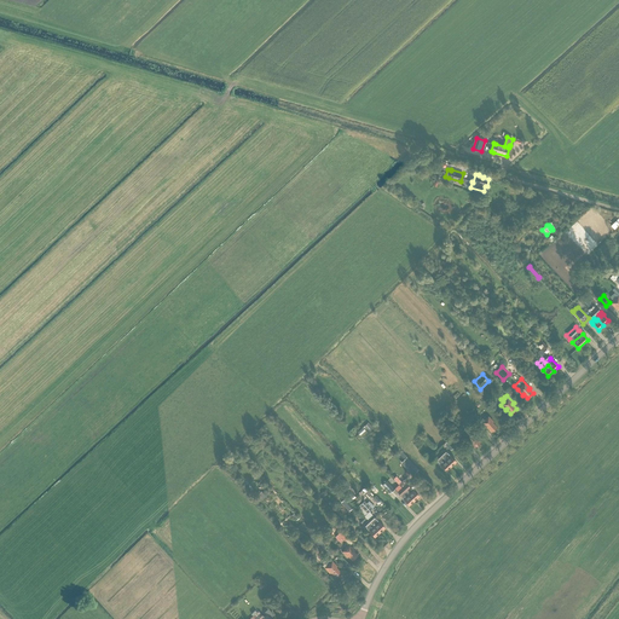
[(491,432),(496,427),(492,422),(493,422),(489,416),(481,423),(486,428),(487,428),(491,432)]
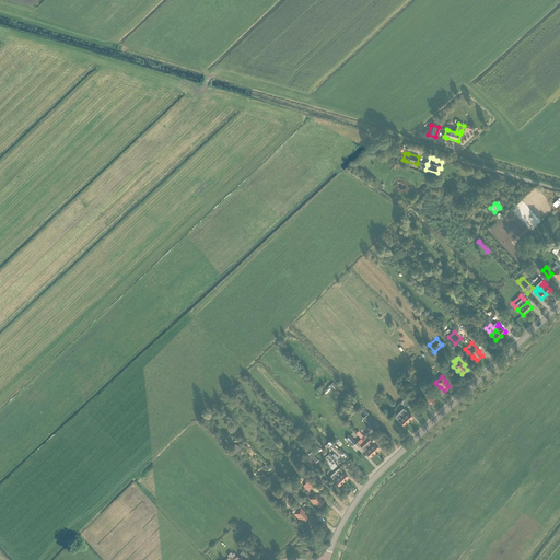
[(412,388),(411,387),(408,389),(413,396),(417,393),(413,388),(412,388)]
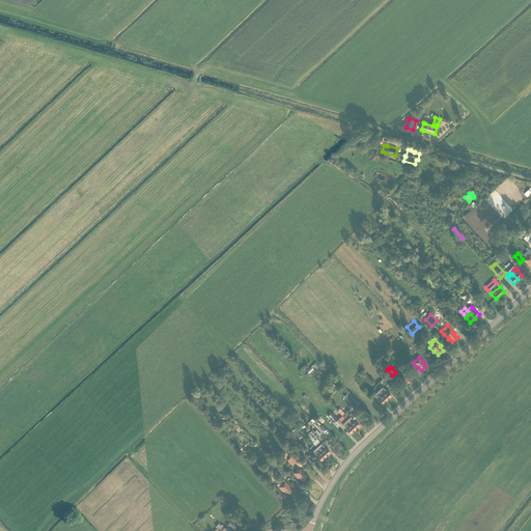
[(407,384),(412,380),(409,375),(409,374),(404,370),(398,375),(402,381),(403,380),(407,384)]
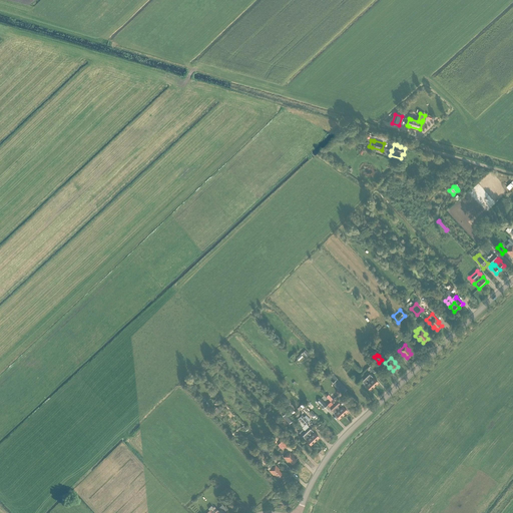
[(374,373),(377,370),(372,365),(369,368),(374,373)]
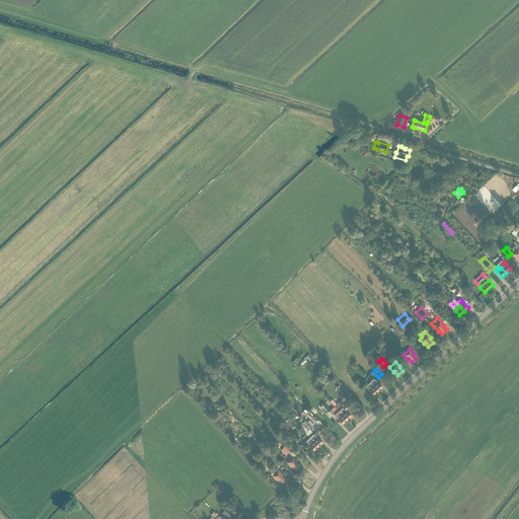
[(373,386),(378,391),(382,387),(376,380),(372,377),(368,380),(371,383),(373,386)]
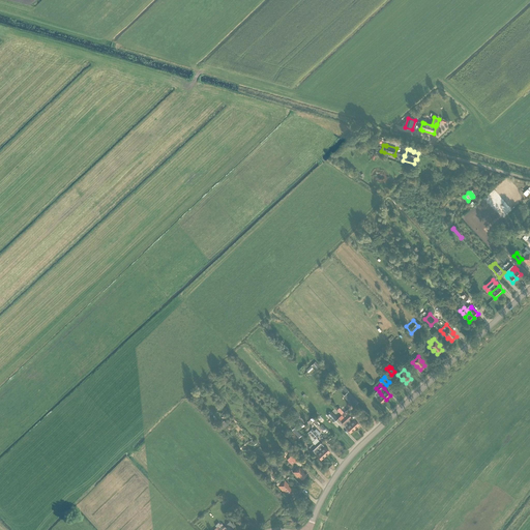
[(376,388),(372,392),(375,395),(376,396),(382,404),(386,400),(381,394),(379,391),(376,388)]
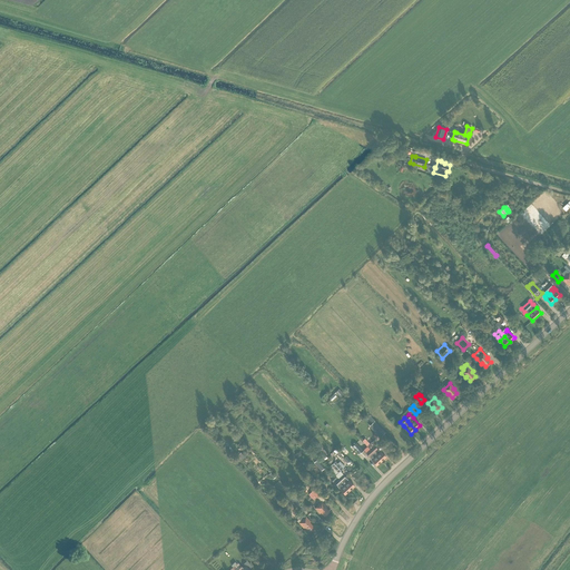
[(376,442),(374,440),(367,445),(371,449),(374,445),(374,444),(376,442)]
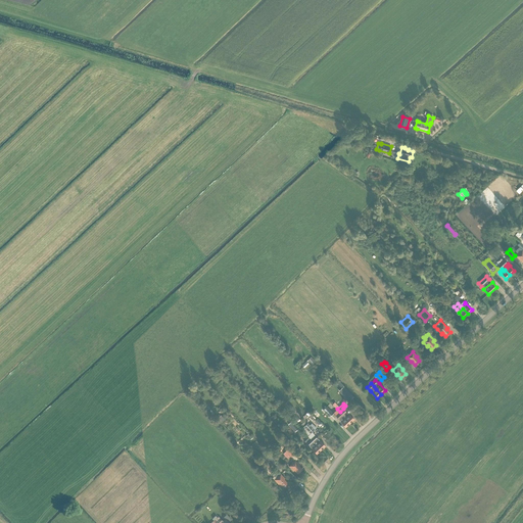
[(292,414),(296,411),(290,405),(286,408),(292,414)]
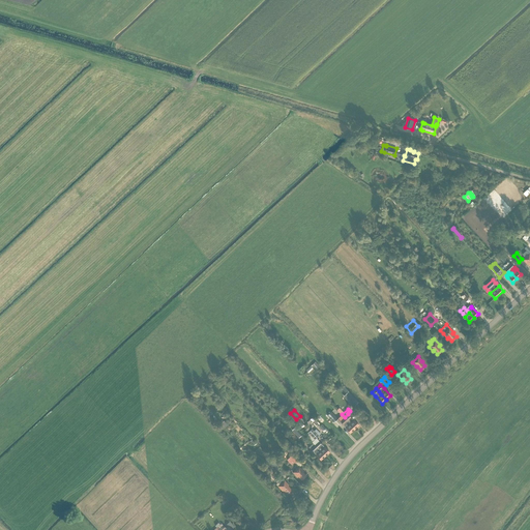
[(345,417),(342,414),(337,418),(331,411),(327,415),(336,425),(341,421),(345,417)]
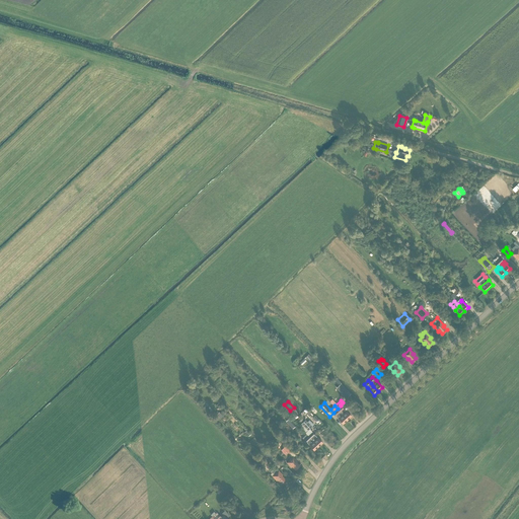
[(341,413),(347,420),(351,416),(349,413),(351,411),(351,410),(350,409),(349,409),(347,411),(345,409),(344,409),(341,413)]
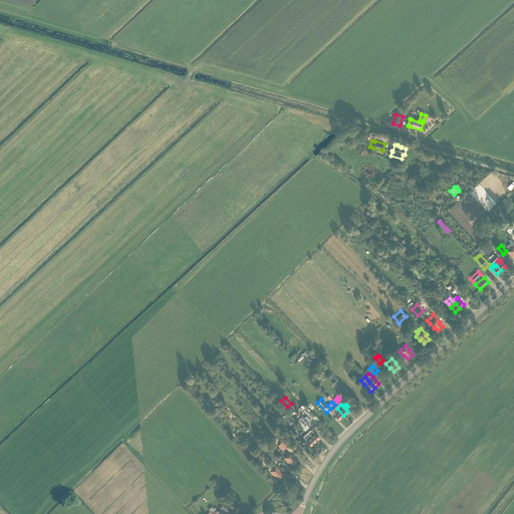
[(339,420),(343,416),(337,409),(335,410),(332,413),(339,420)]
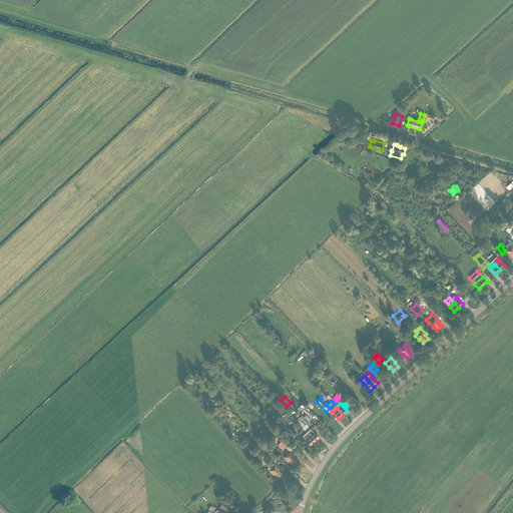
[(295,419),(288,412),(283,416),(290,424),(295,419)]
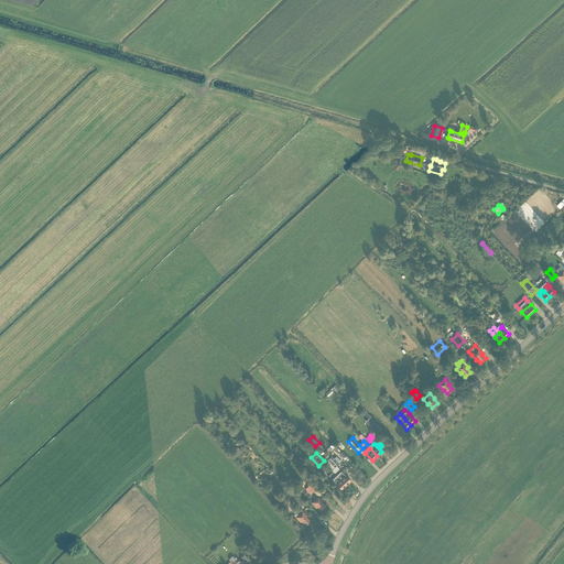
[(340,479),(346,485),(350,480),(345,475),(339,470),(340,469),(336,465),(340,462),(336,456),(334,458),(332,456),(325,462),(335,473),(338,477),(340,479)]
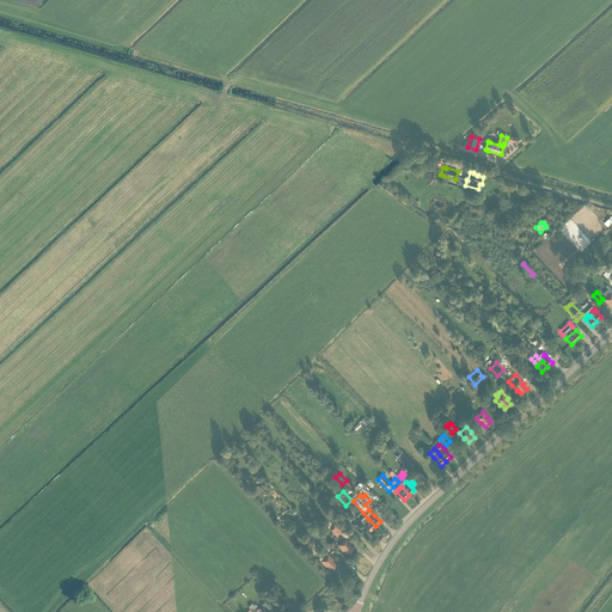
[(362,521),(362,522),(365,525),(371,531),(375,526),(369,520),(367,518),(362,521)]
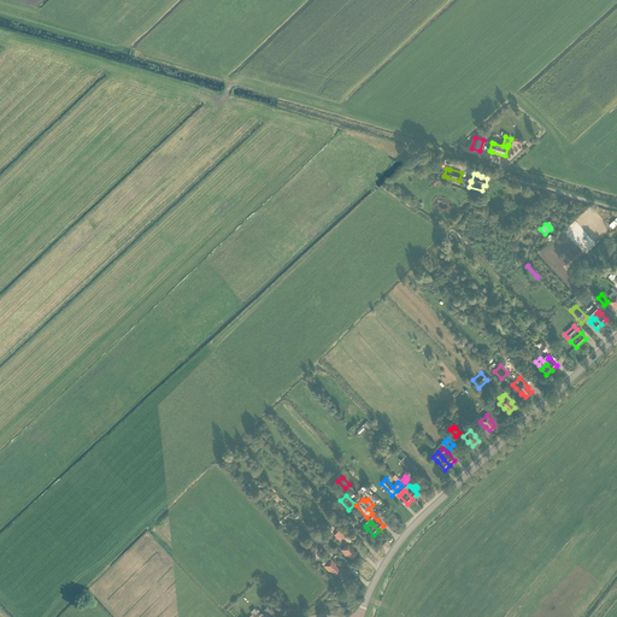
[(338,532),(344,539),(348,535),(341,528),(338,532)]
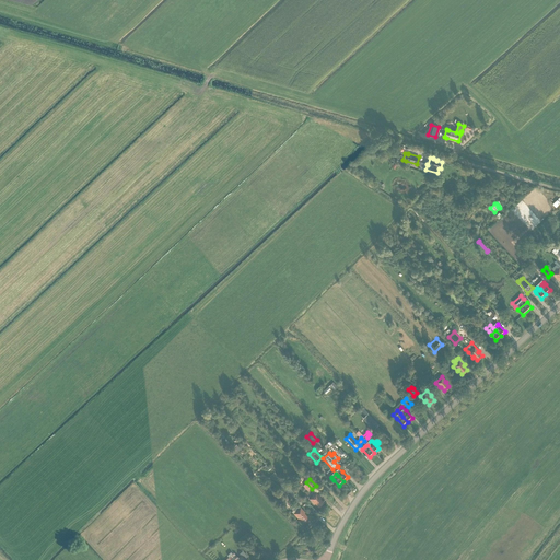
[(286,483),(282,487),(292,497),(295,493),(286,483)]
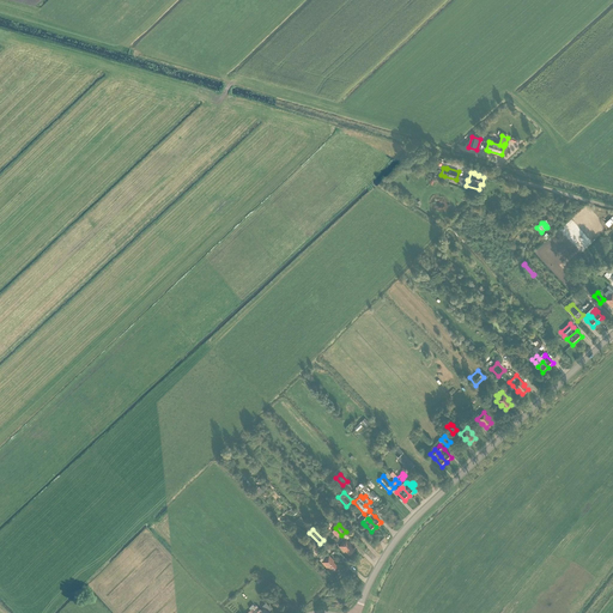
[(349,554),(354,550),(350,546),(351,545),(346,539),(339,546),(344,552),(345,551),(349,554)]
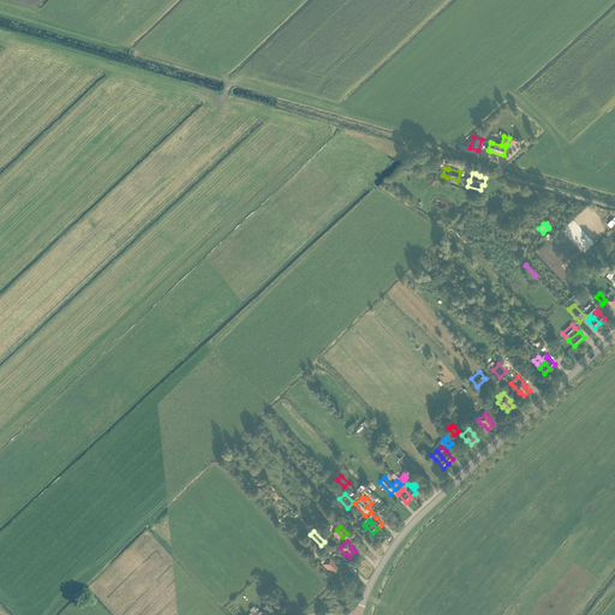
[(329,557),(327,555),(323,560),(326,562),(322,563),(328,569),(329,568),(333,573),(338,567),(334,563),(335,562),(330,557),(329,557)]
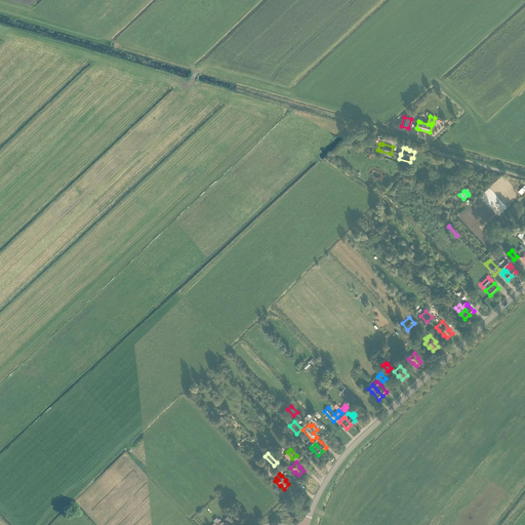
[(224,523),(221,524),(230,524),(232,521),(228,516),(225,519),(227,522),(226,523),(225,522),(224,523)]
